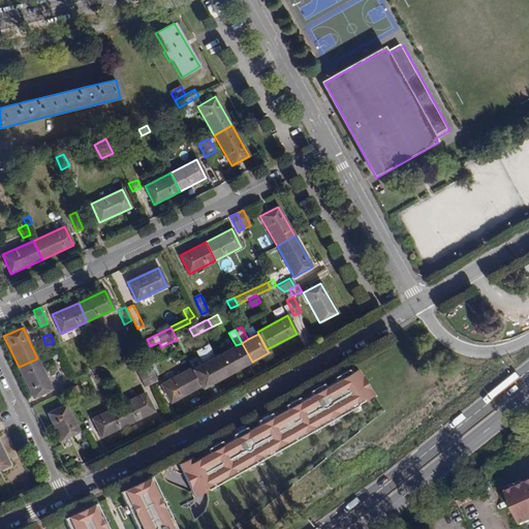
[(56,341),(59,348),(62,355),(70,351),(64,338),(56,341)]
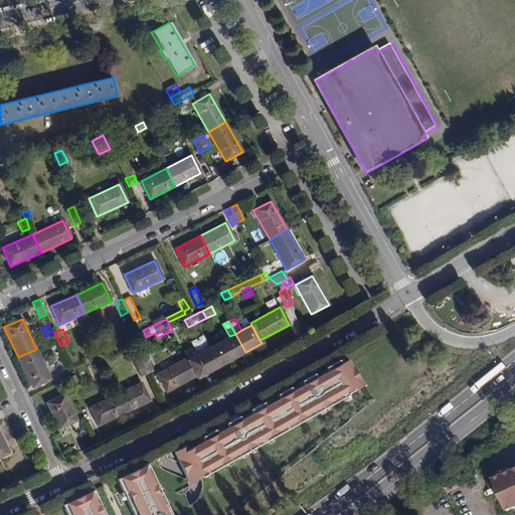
[(54,340),(51,334),(45,336),(44,337),(47,343),(54,340)]
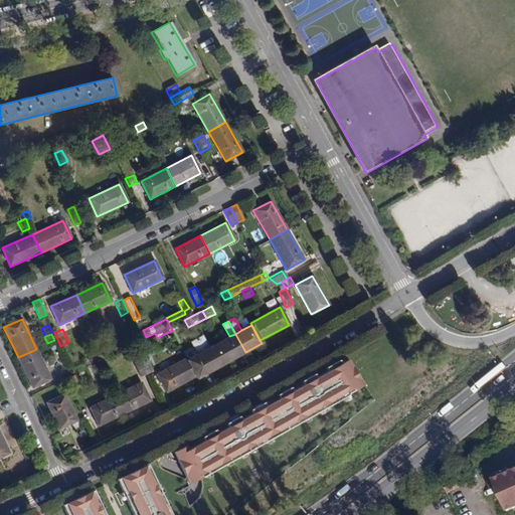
[(229,336),(219,342),(229,360),(245,352),(235,334),(229,336)]
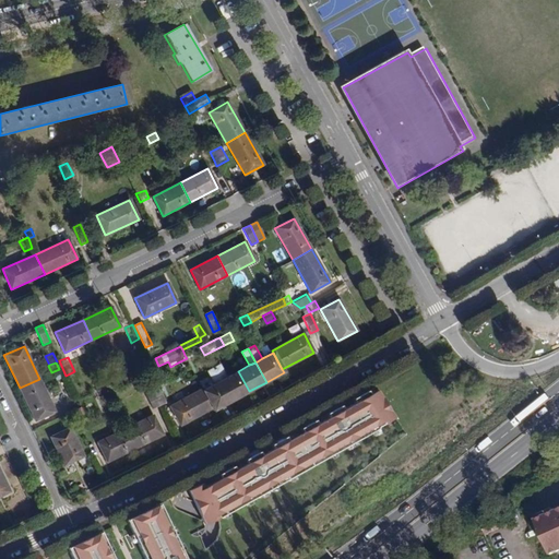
[(114,375),(116,378),(127,372),(131,370),(129,365),(118,369),(119,372),(114,375)]
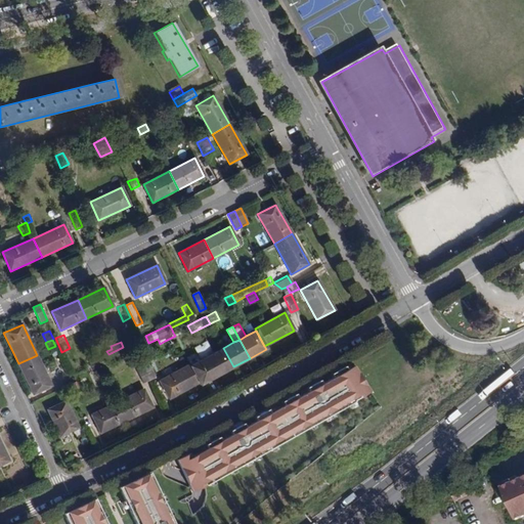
[(200,345),(206,357),(212,354),(205,342),(200,345)]
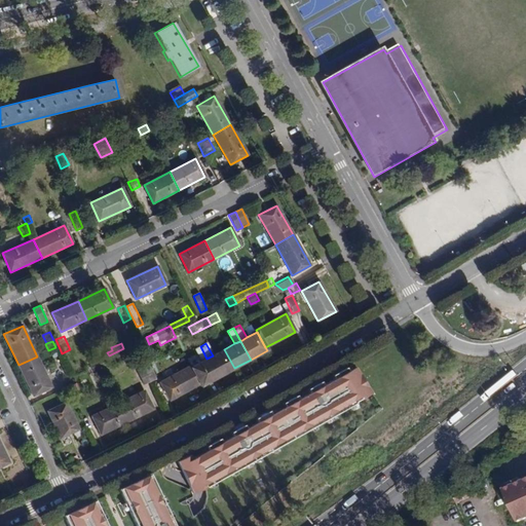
[(207,359),(200,346),(195,348),(201,362),(207,359)]
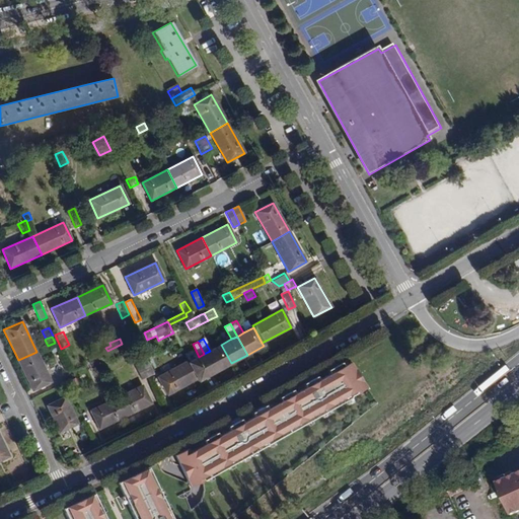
[(231,363),(221,345),(210,351),(204,354),(214,372),(231,363)]
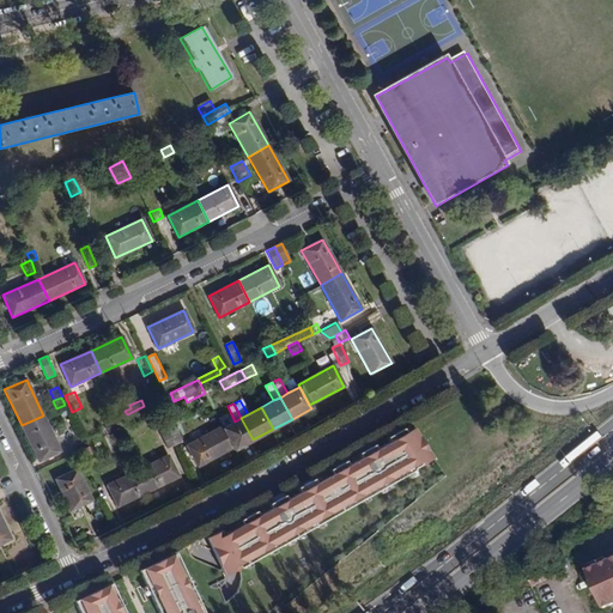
[(121,417),(125,425),(143,416),(139,408),(127,414),(121,417)]
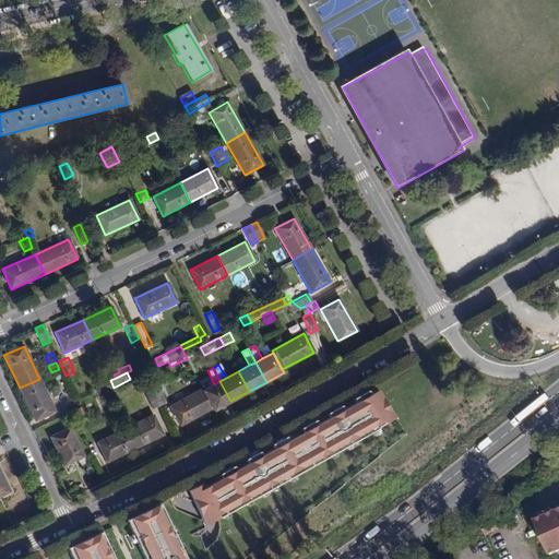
[(55,412),(39,379),(20,388),(35,420),(55,412)]
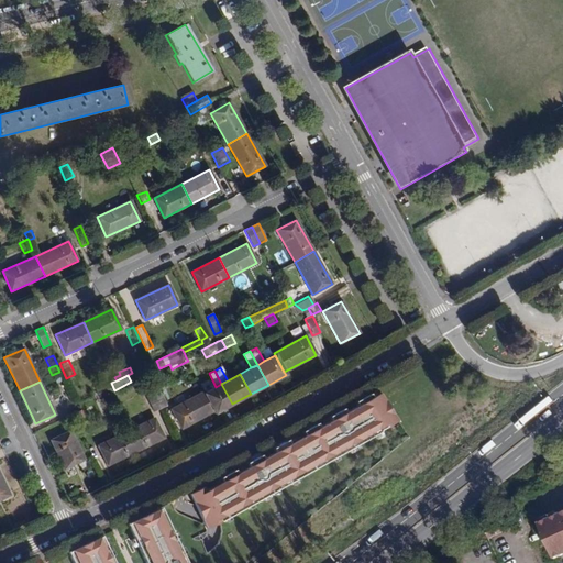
[(107,394),(114,390),(111,383),(105,386),(103,383),(95,386),(98,394),(100,397),(101,396),(107,394)]
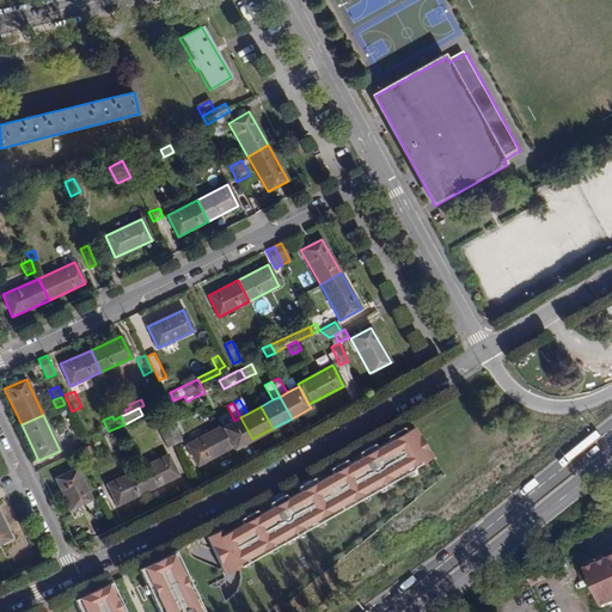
[(234,421),(221,428),(232,447),(234,450),(252,439),(240,417),(234,421)]
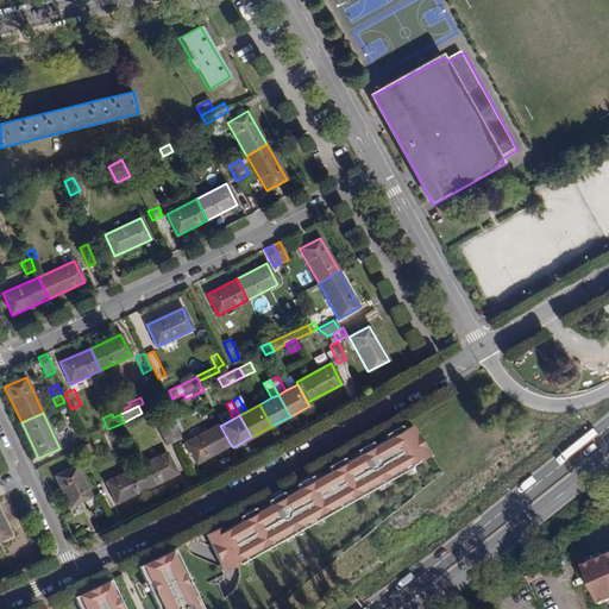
[(171,420),(164,424),(173,443),(181,438),(171,420)]
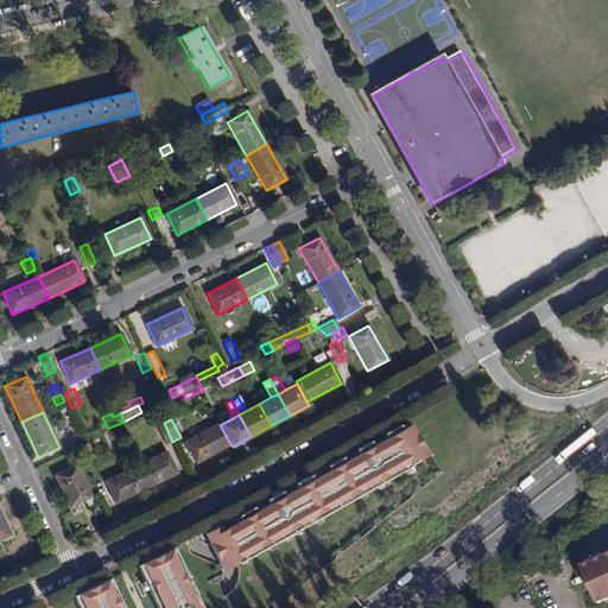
[(165,445),(172,442),(164,423),(156,426),(165,445)]
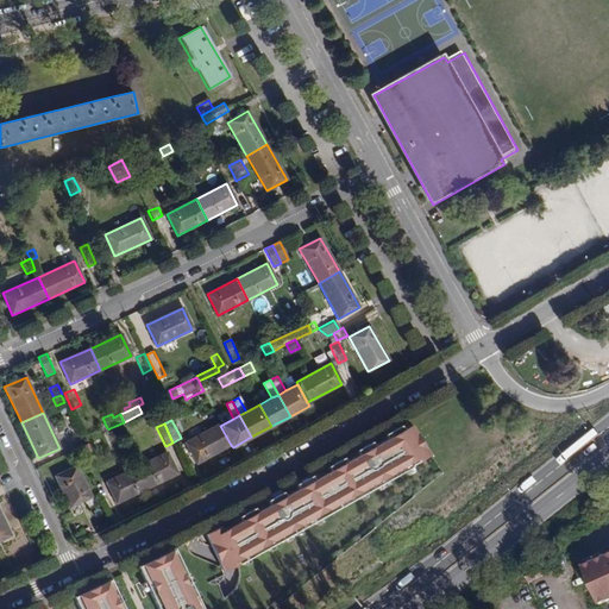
[(231,445),(220,426),(220,424),(186,443),(196,463),(231,445)]
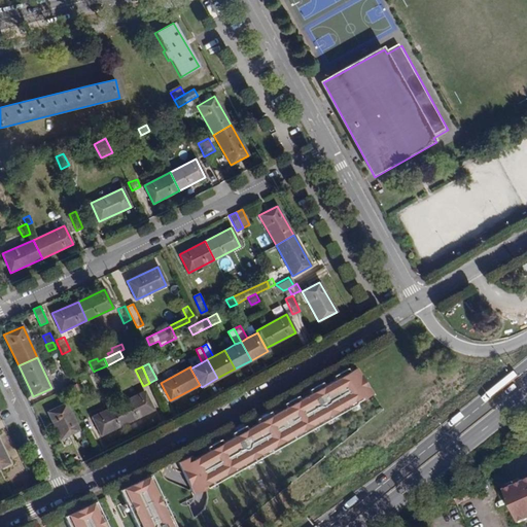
[(177,462),(194,494),(373,394),(355,367),(348,372),(346,367),(331,376),(335,380),(323,386),(321,382),(307,390),(309,394),(297,400),(295,396),(281,405),(283,408),(273,414),(271,411),(256,419),(258,422),(248,428),(245,424),(231,432),(233,436),(221,443),(219,440),(206,447),(208,451),(192,459),(190,455),(177,462)]
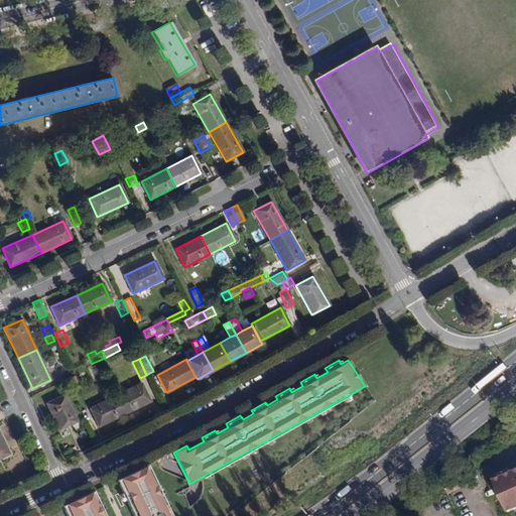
[(101,366),(98,361),(93,363),(95,369),(101,366)]
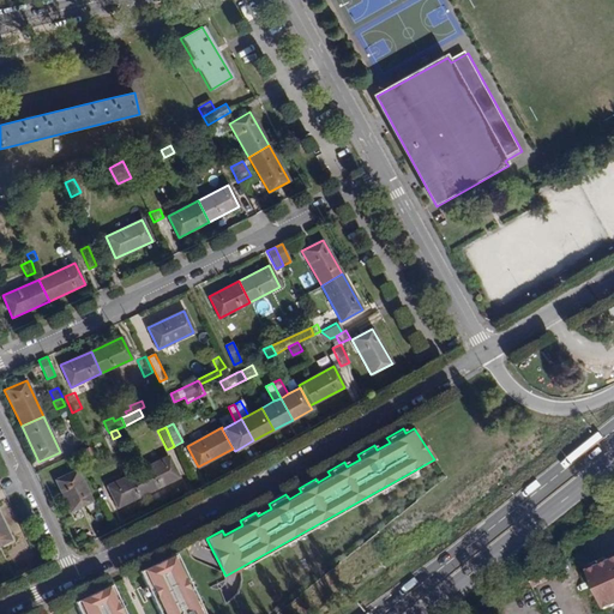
[(94,463),(86,449),(76,453),(83,468),(94,463)]
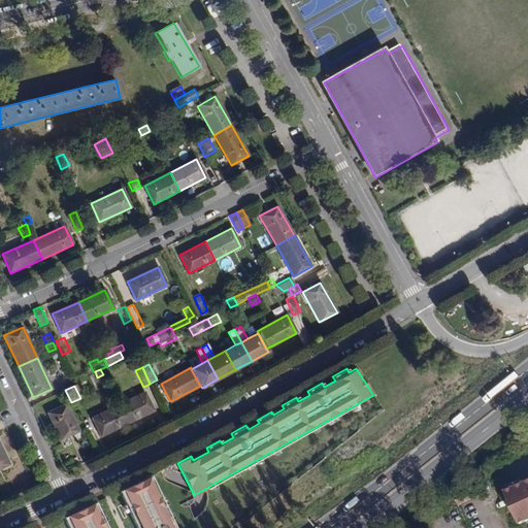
[(143,393),(119,405),(127,424),(153,410),(143,393)]
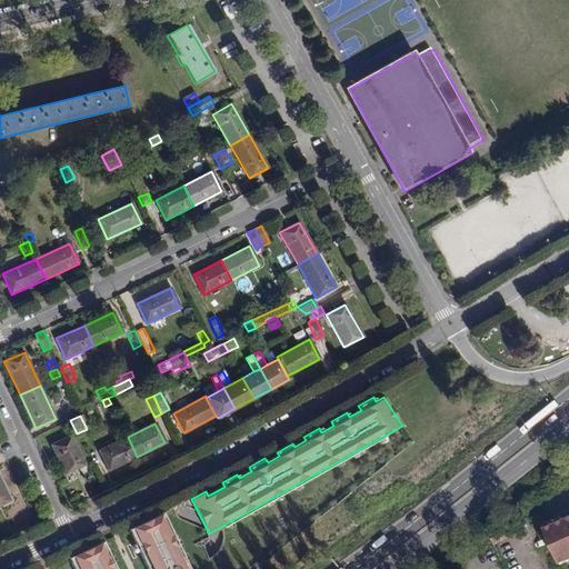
[(51,438),(63,432),(60,426),(49,431),(51,438)]
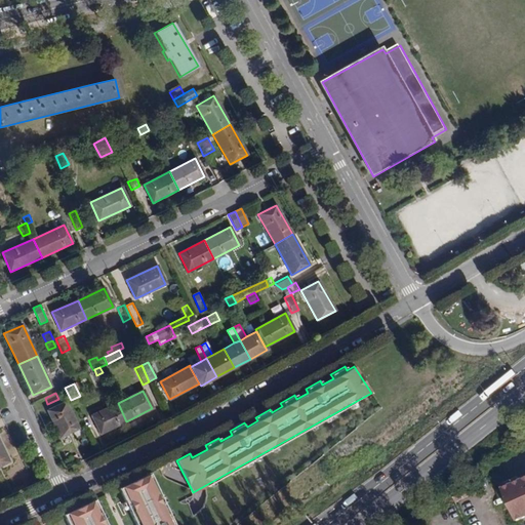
[(61,437),(78,428),(65,402),(47,411),(61,437)]
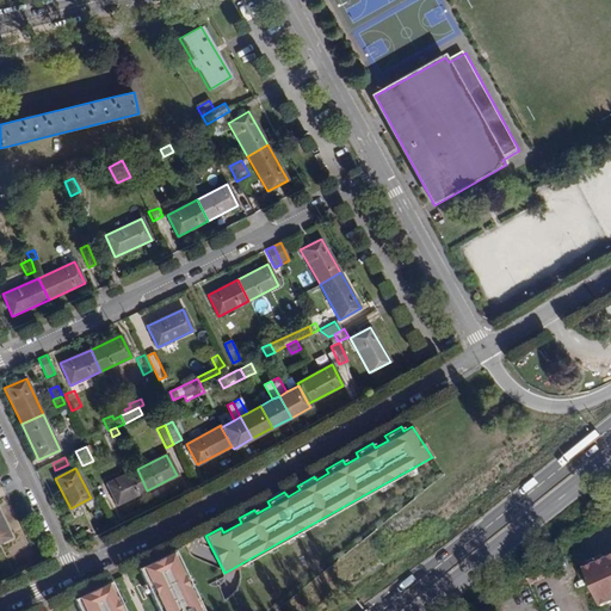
[(117,505),(147,491),(137,469),(106,483),(117,505)]
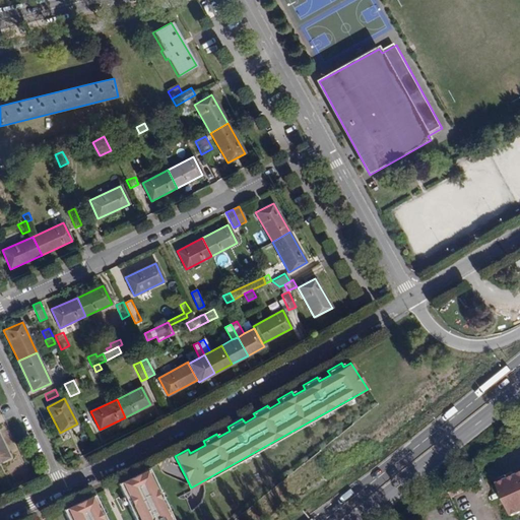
[(168,519),(143,470),(116,484),(133,519),(168,519)]
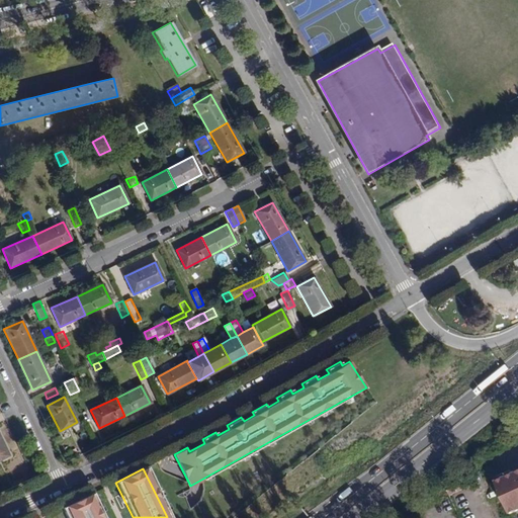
[(517,471),(495,482),(510,513),(517,509),(517,471)]
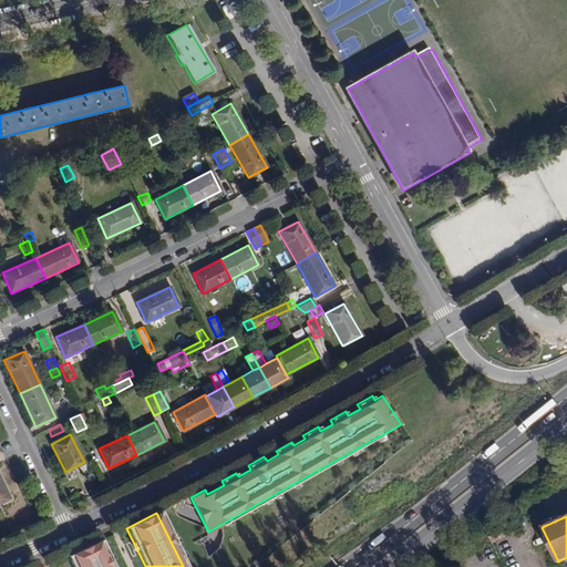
[(498,521),(487,529),(493,540),(505,535),(498,521)]
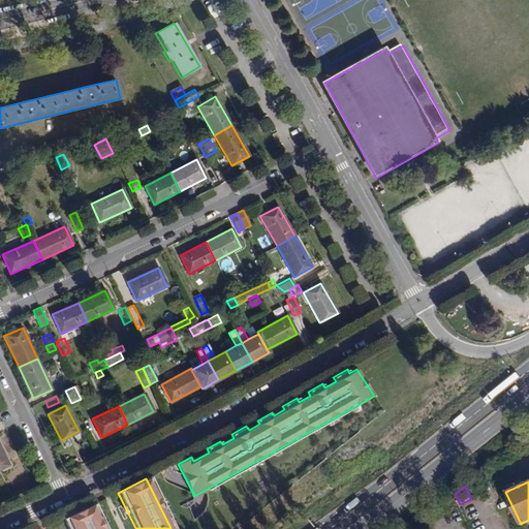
[(107,528),(95,503),(64,519),(69,528),(107,528)]
